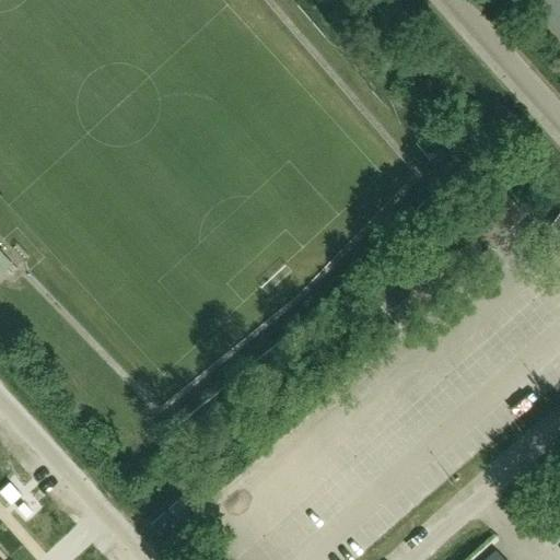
[(559,0),(531,0),(532,0),(559,33),(559,0)]
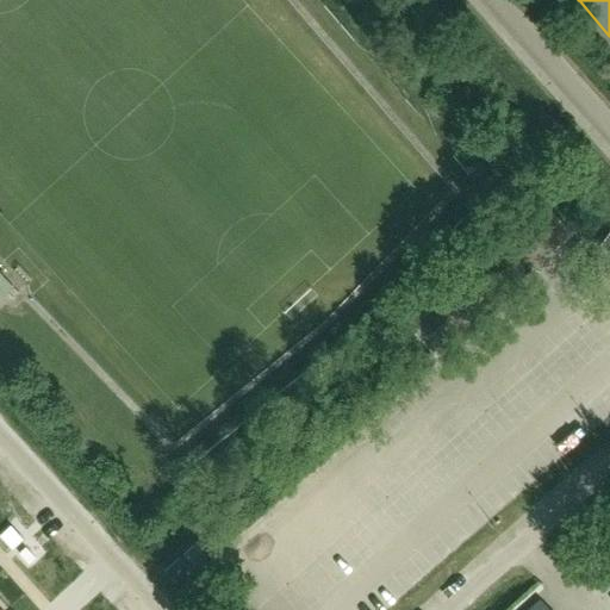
[(609,232),(599,246),(609,253),(609,232)]
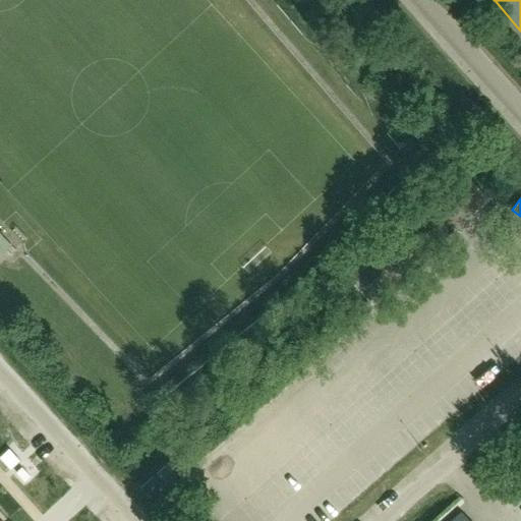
[(9,448),(0,456),(0,457),(11,469),(21,460),(9,448)]
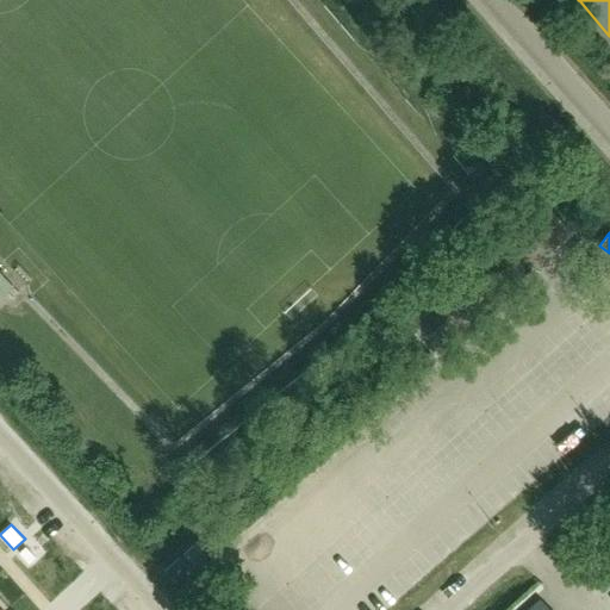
[(184,554),(194,567),(205,558),(194,546),(184,554)]
